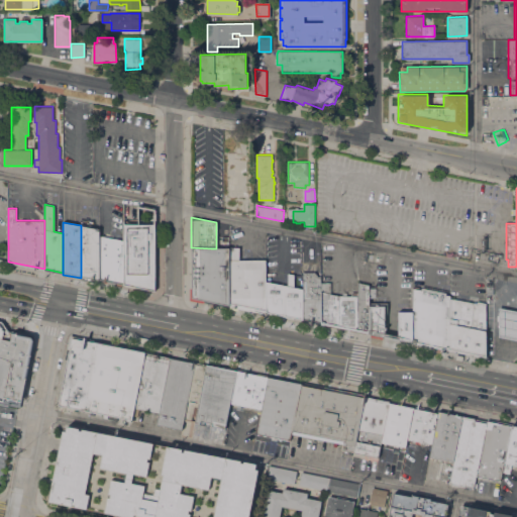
[(123,224),(154,224),(154,291),(123,285),(123,240),(123,224)]
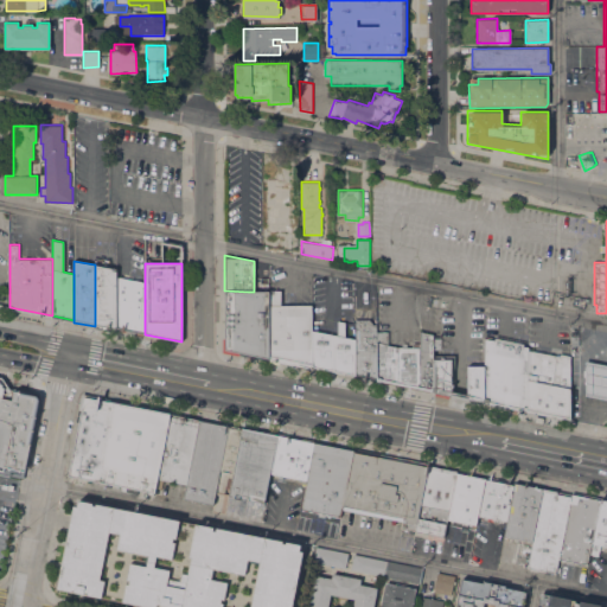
[(116,269),(116,274),(116,328),(116,330),(95,326),(95,264),(116,269)]
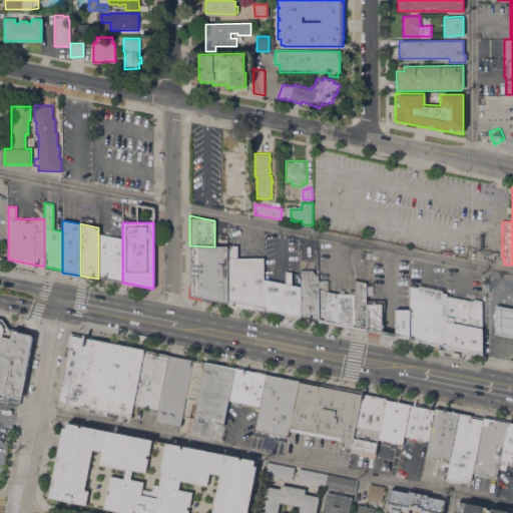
[(98,278),(98,231),(104,232),(104,235),(122,238),(122,283),(98,278)]
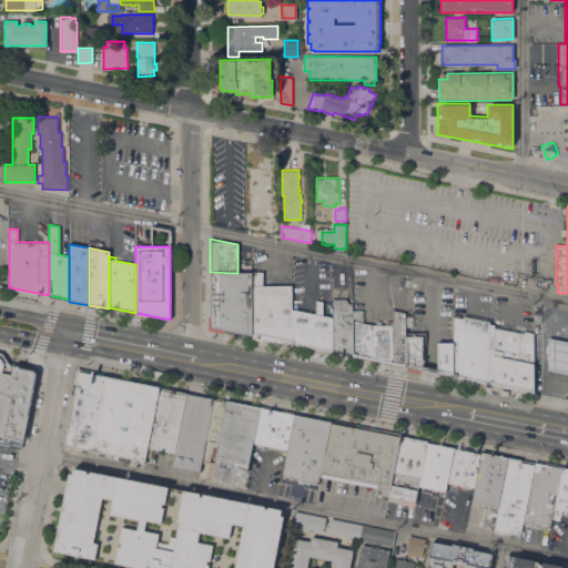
[(210,272),(210,326),(232,331),(232,273),(210,272)]
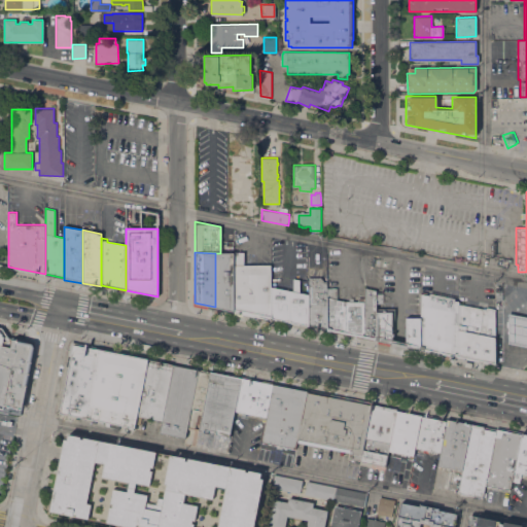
[(215,307),(232,310),(233,266),(234,253),(220,253),(215,253),(215,307)]
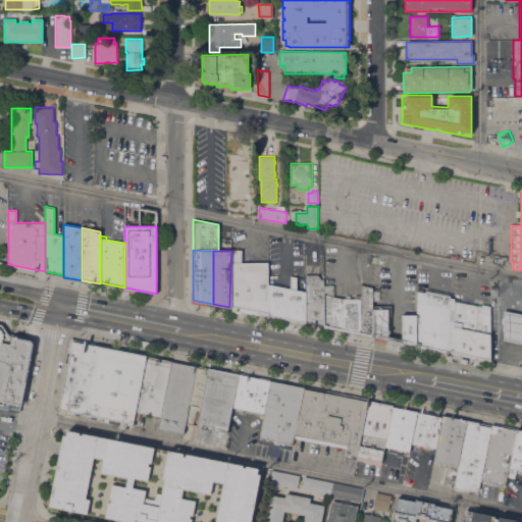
[(230,263),(229,307),(244,310),(244,263),(230,263)]
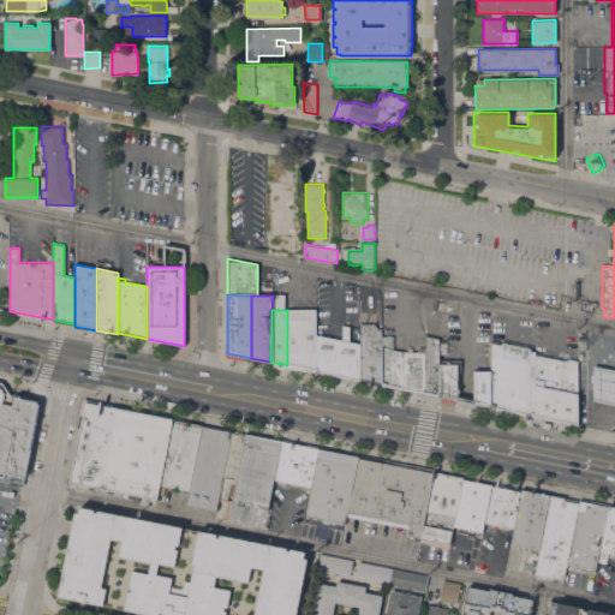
[(287,365),(303,368),(303,310),(287,310),(287,365)]
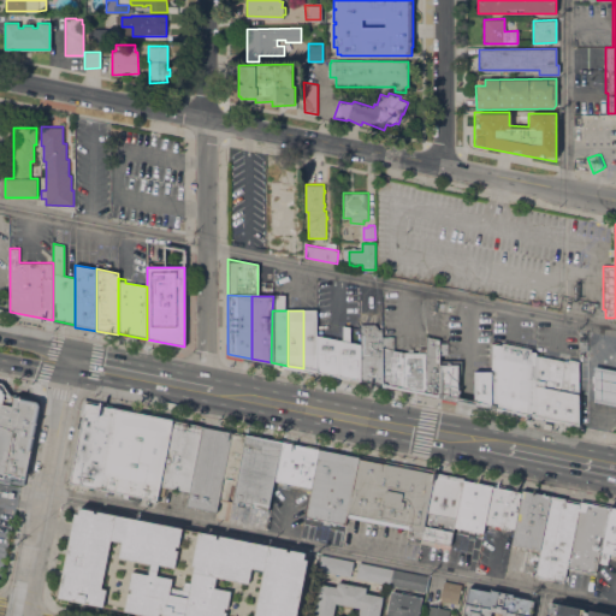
[(303,368),(315,371),(315,335),(317,311),(303,311),(303,368)]
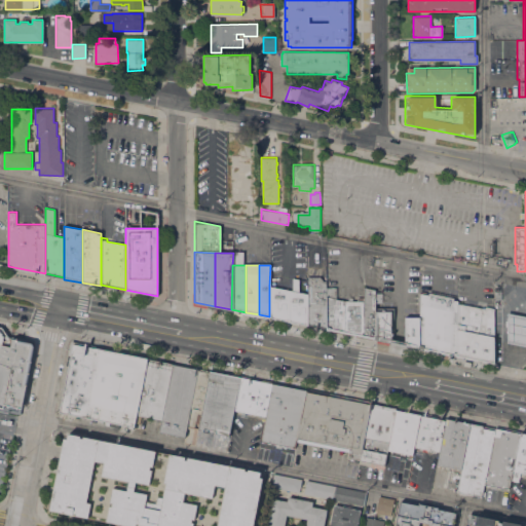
[(307,326),(325,329),(326,287),(326,282),(323,282),(320,277),(307,276),(307,294),(307,325),(307,326)]
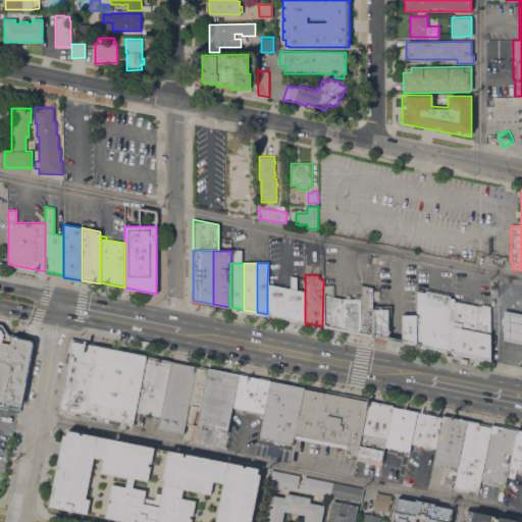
[(288,318),(297,320),(297,290),(297,277),(290,275),(290,289),(288,288),(288,318)]
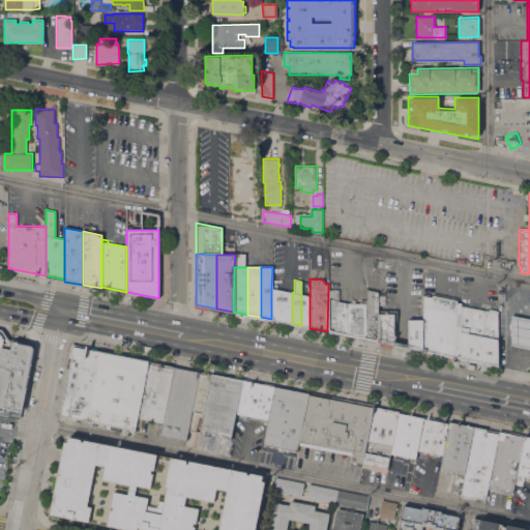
[(271,288),(271,319),(280,321),(281,290),(271,288)]
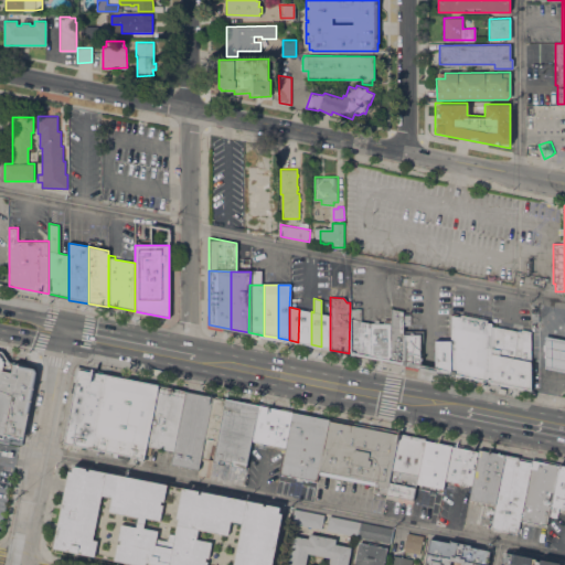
[(349,353),(370,358),(370,323),(360,320),(360,308),(350,308),(349,353)]
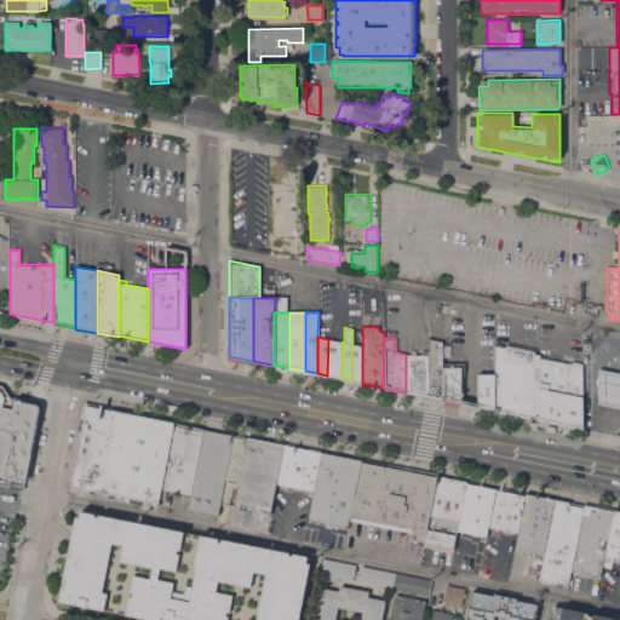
[(428,396),(442,400),(442,361),(442,342),(428,338),(428,355),(428,396)]
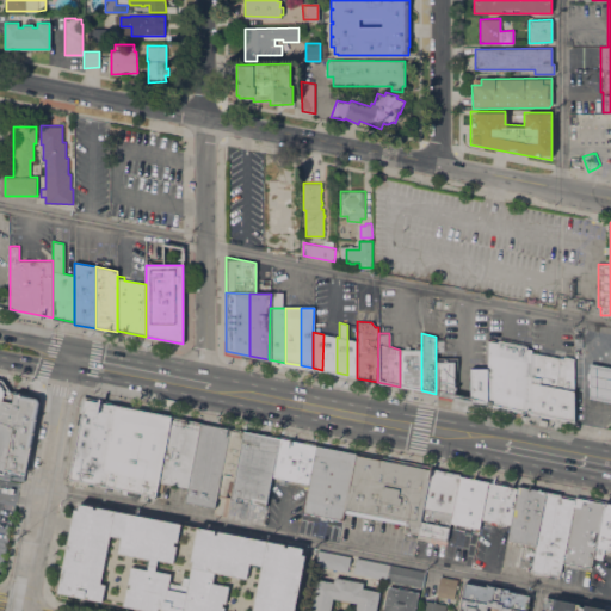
[(322,370),(337,372),(337,337),(323,334),(322,370)]
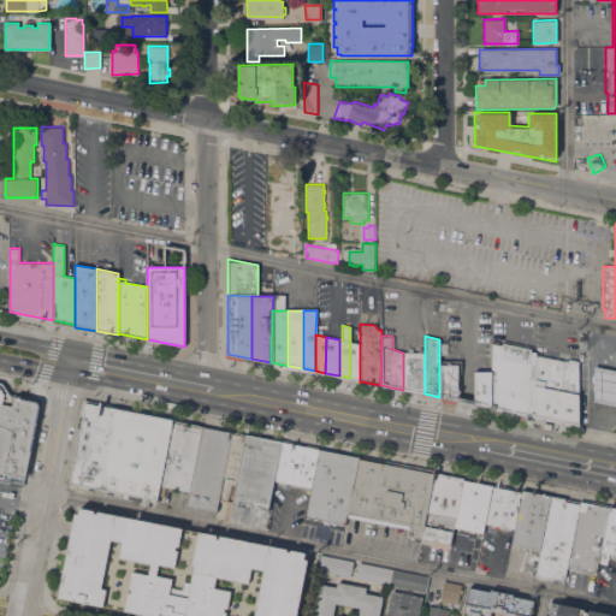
[(350,378),(360,380),(360,344),(350,342),(350,378)]
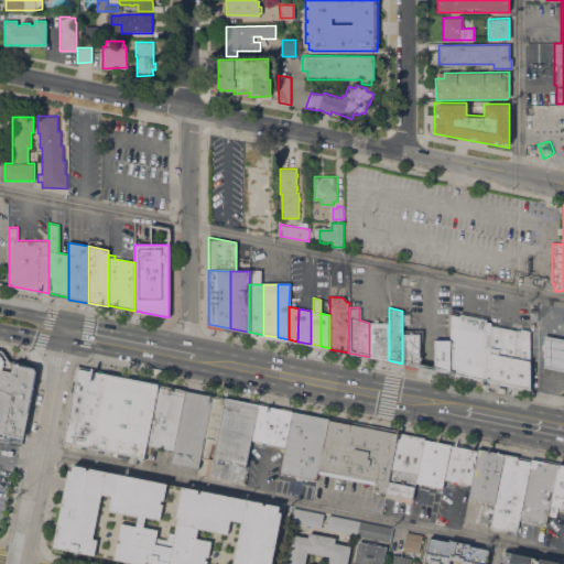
[(489,381),(449,372),(449,338),(449,314),(459,316),(459,314),(487,320),(486,322),(490,322),(490,325),(489,381)]
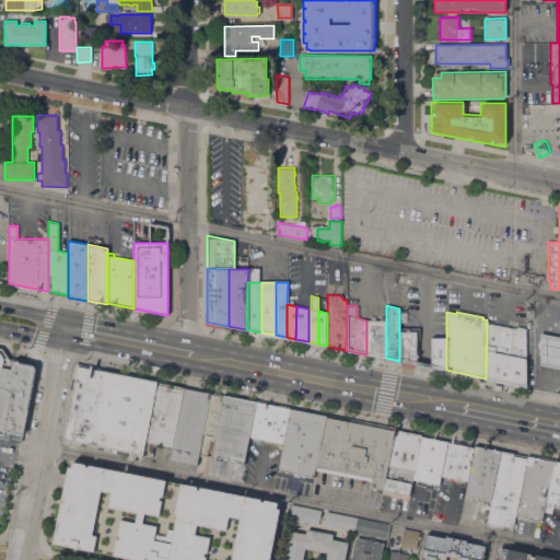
[(366,354),(376,357),(376,321),(366,321),(366,354)]
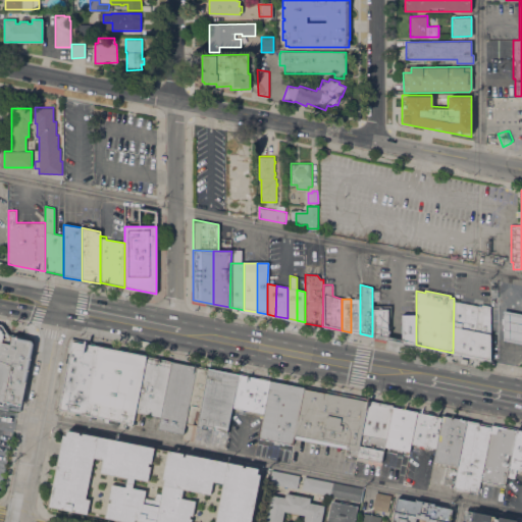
[(351,332),(360,333),(360,299),(351,299),(351,332)]
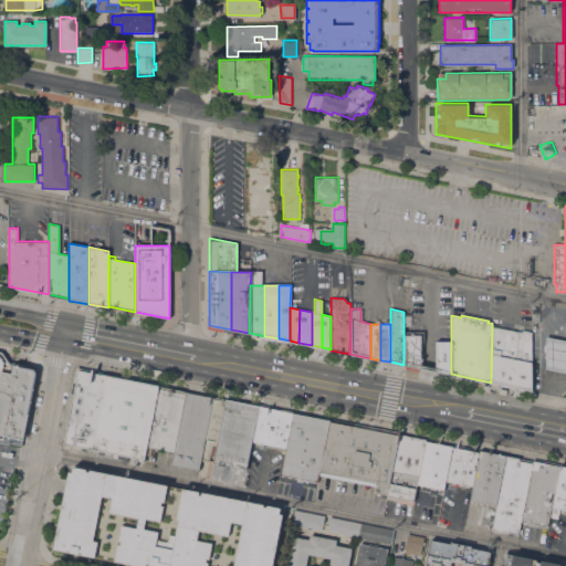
[(492,326),(522,332),(522,331),(531,332),(531,390),(491,383),(492,326)]
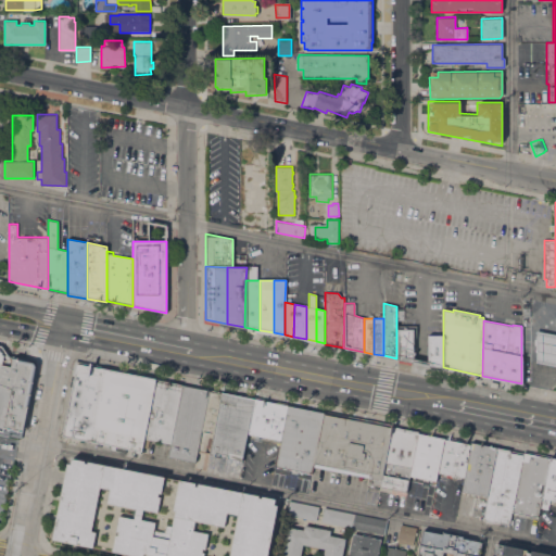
[(396,358),(415,363),(416,325),(396,324),(396,358)]
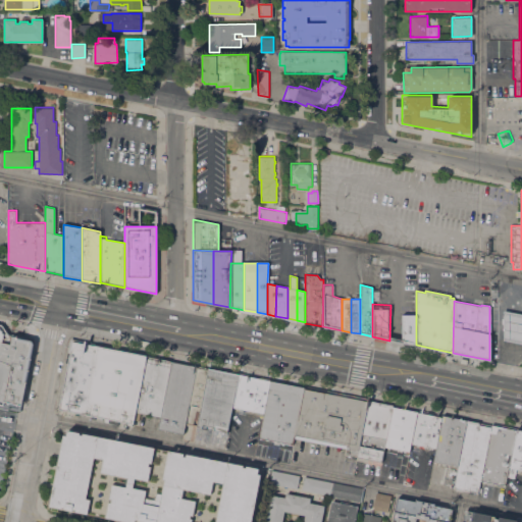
[(521,343),(504,340),(504,310),(521,313),(521,343)]
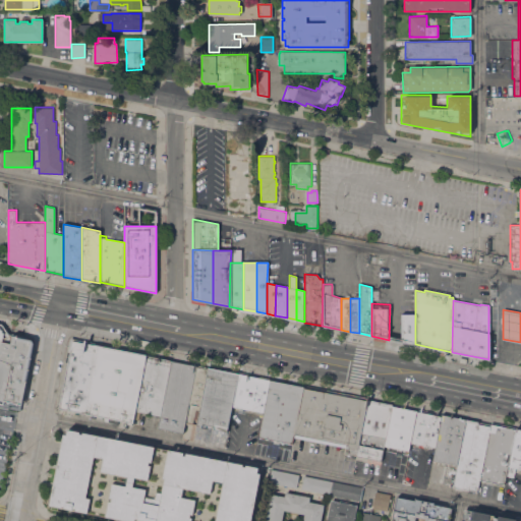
[(400,311),(400,342),(415,346),(415,344),(415,312),(400,311)]
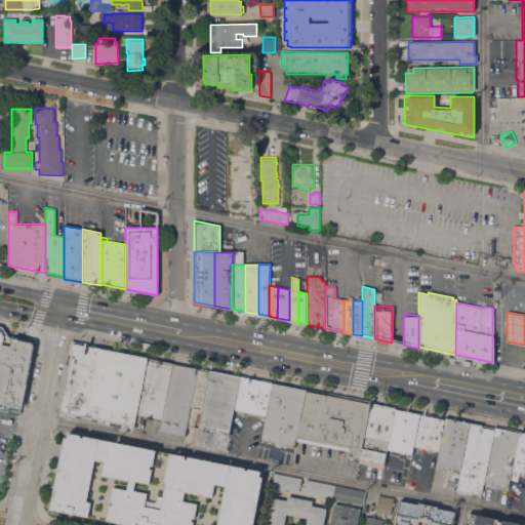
[(0,406),(3,407),(4,403),(13,357),(8,356),(11,338),(1,326),(0,325),(0,406)]
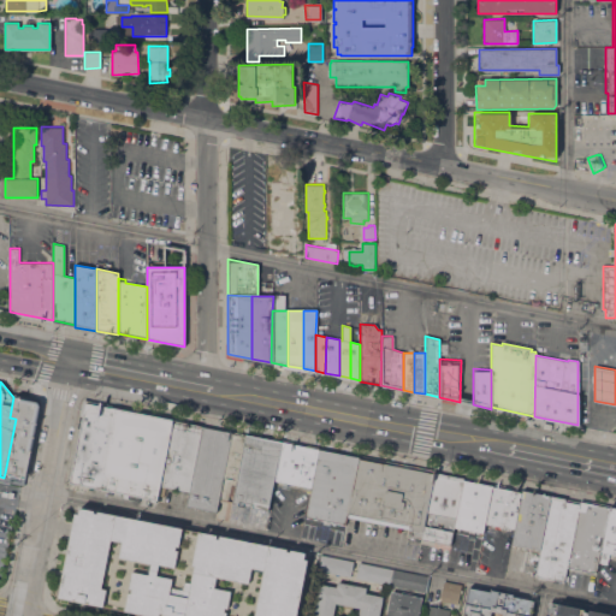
[(21,398),(13,397),(10,418),(16,419),(18,407),(21,398)]
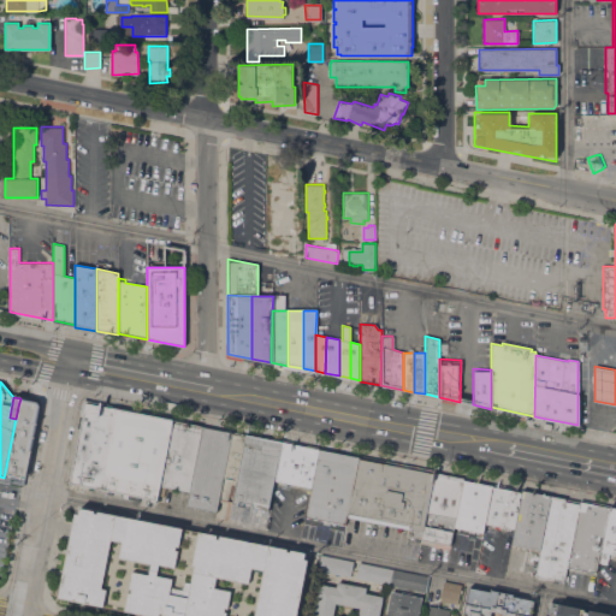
[(23,478),(5,473),(16,419),(18,407),(21,398),(36,402),(23,478)]
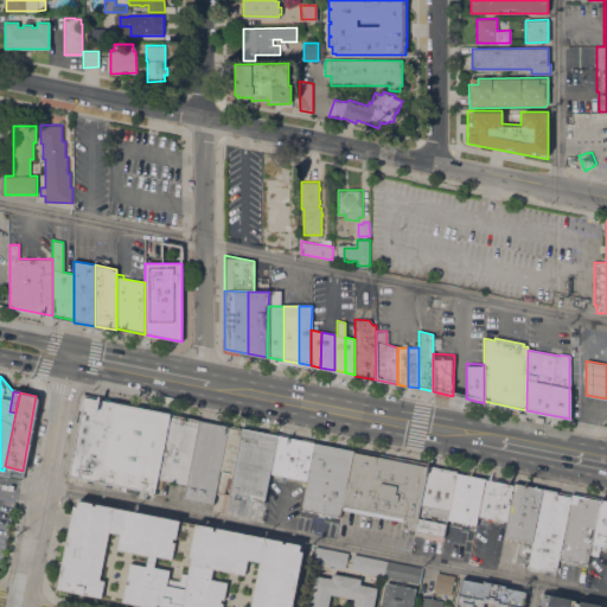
[(96,483),(69,477),(85,396),(113,402),(96,483)]
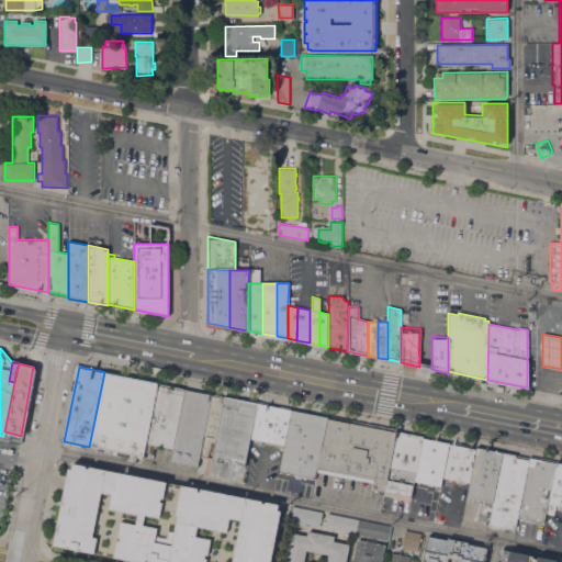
[(104,372),(157,382),(143,458),(89,447),(104,372)]
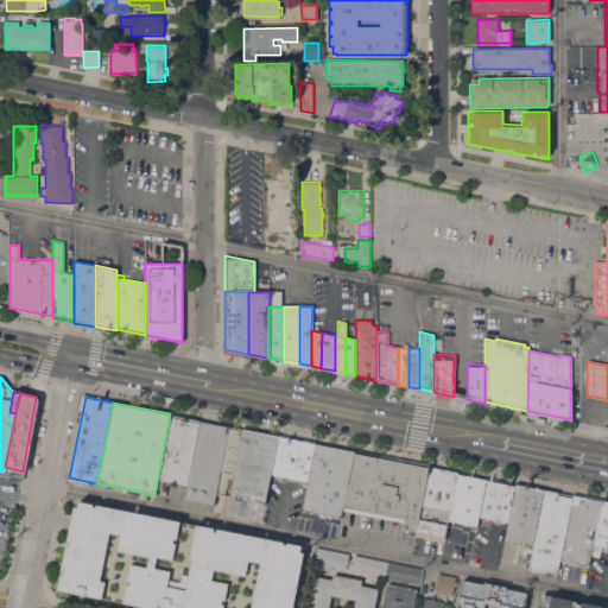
[(184,415),(184,416),(200,419),(200,422),(187,485),(158,479),(171,411),(184,415)]
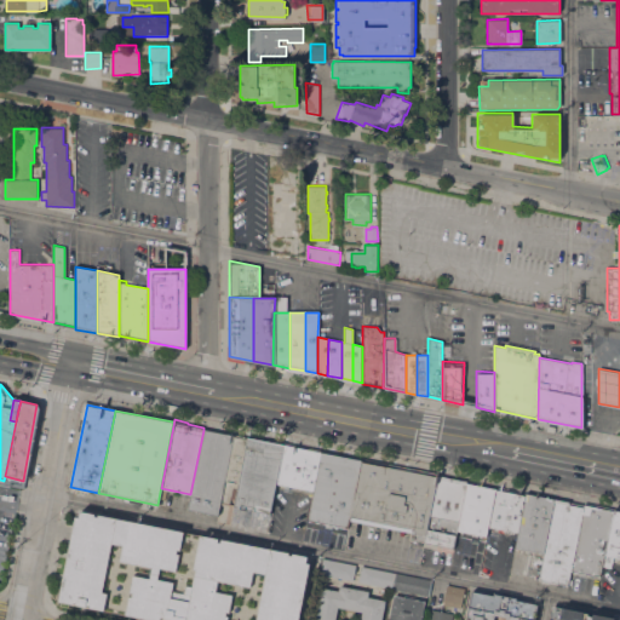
[(235,434),(222,503),(220,503),(218,516),(188,510),(191,494),(190,494),(204,430),(204,428),(235,434)]
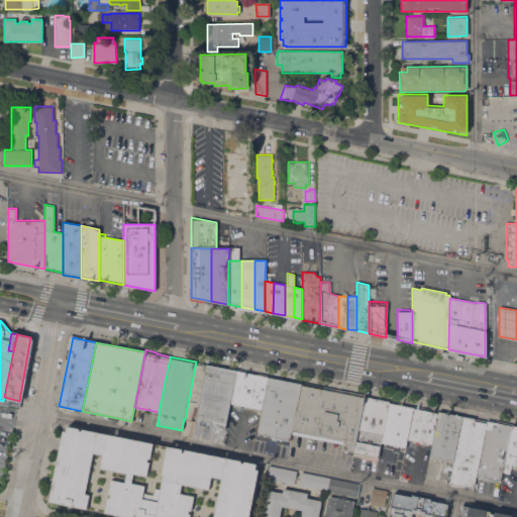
[(196,362),(204,363),(205,362),(206,363),(195,421),(185,419),(196,362)]
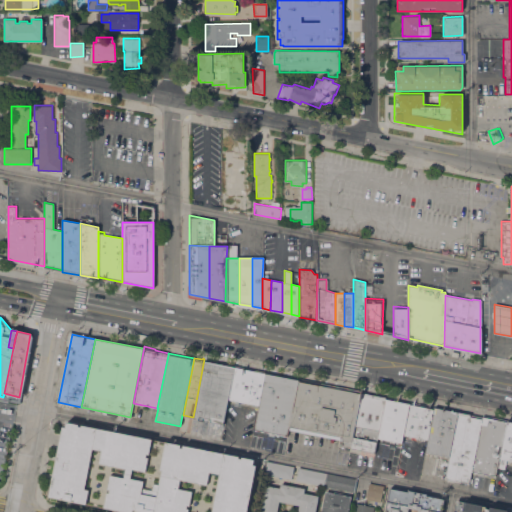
[(228,398),(222,424),(210,422),(210,419),(198,417),(198,419),(193,418),(193,417),(204,359),(235,365),(228,398)]
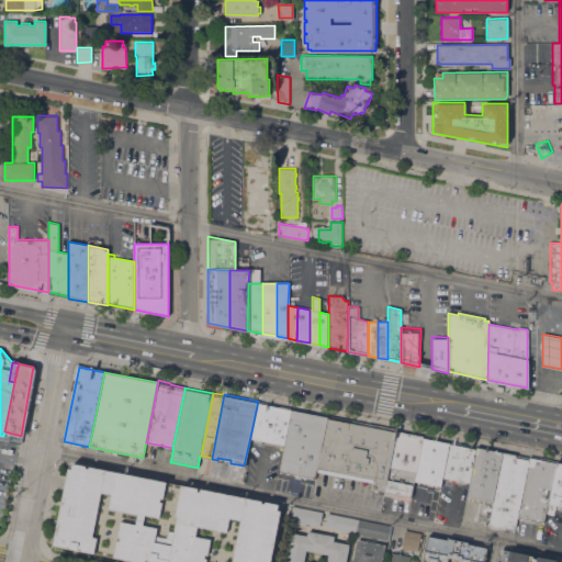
[(283,444),(250,437),(258,401),(279,405),(280,404),(291,406),(290,408),(283,444)]
